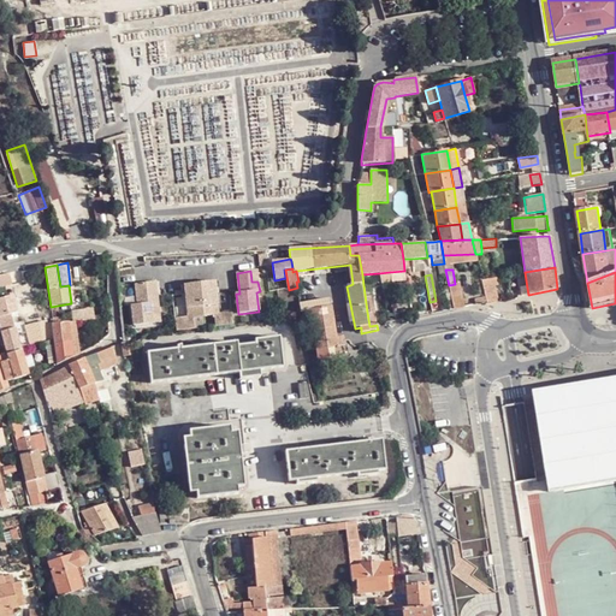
[(497,301),(492,277),(481,279),(487,302),(487,303),(497,301)]
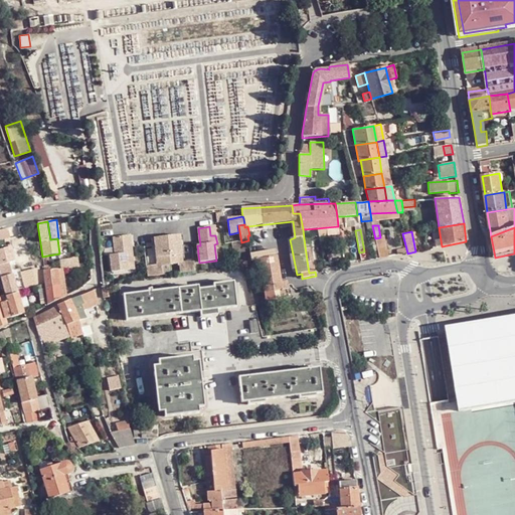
[(147,268),(148,278),(195,272),(194,262),(183,264),(180,236),(155,238),(158,267),(147,268)]
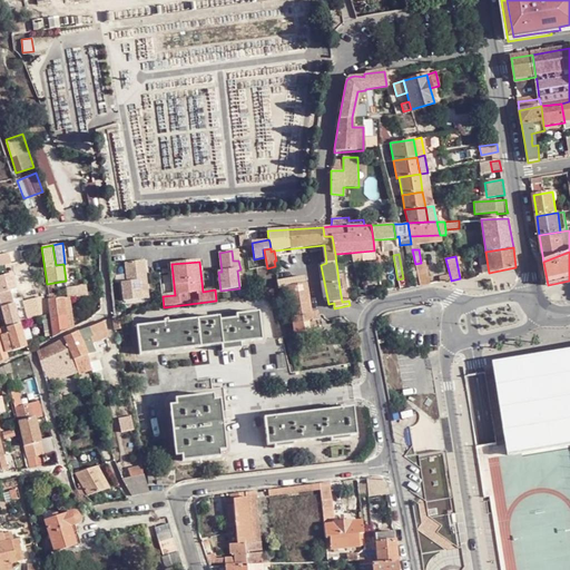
[(120,265),(125,303),(141,301),(140,293),(145,292),(144,283),(147,283),(145,263),(120,265)]
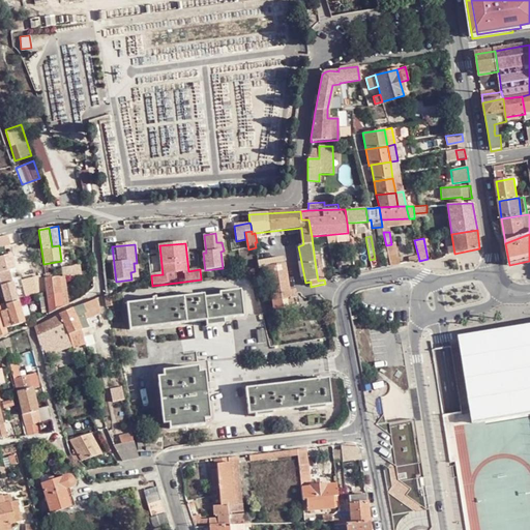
[(390,265),(399,264),(394,244),(391,244),(386,245),(390,265)]
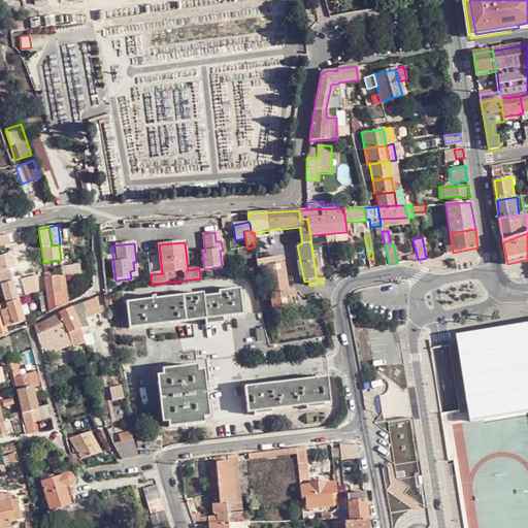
[(453,253),(452,246),(437,250),(438,256),(453,253)]
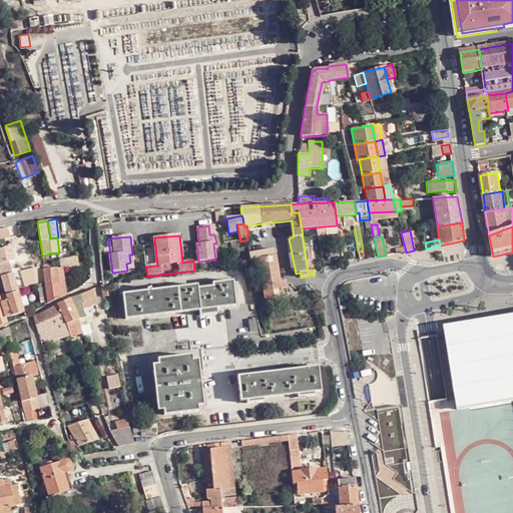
[(275,249),(249,253),(250,261),(260,260),(265,293),(282,291),(281,283),(275,249)]
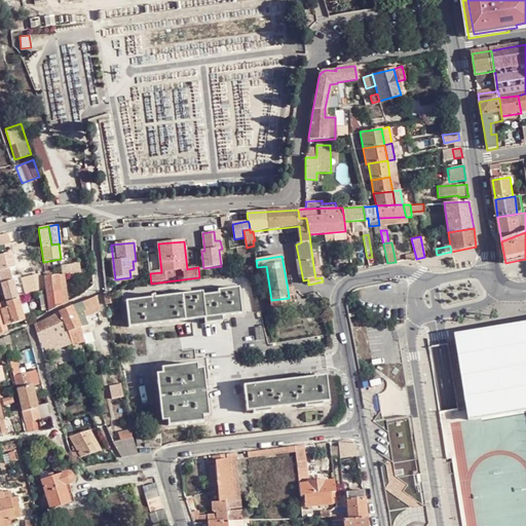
[(92,273),(91,264),(71,266),(71,274),(92,273)]
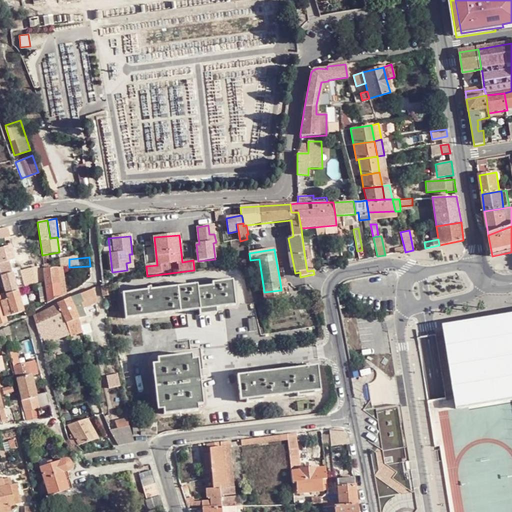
[(307,271),(313,270),(311,258),(310,259),(305,259),(307,271)]
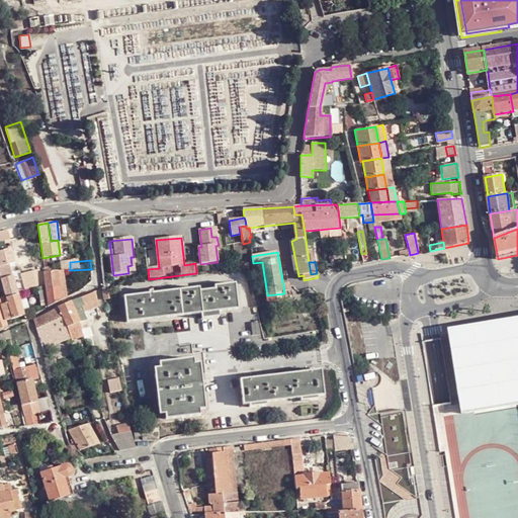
[(64,271),(70,270),(70,262),(59,263),(59,271),(64,271)]
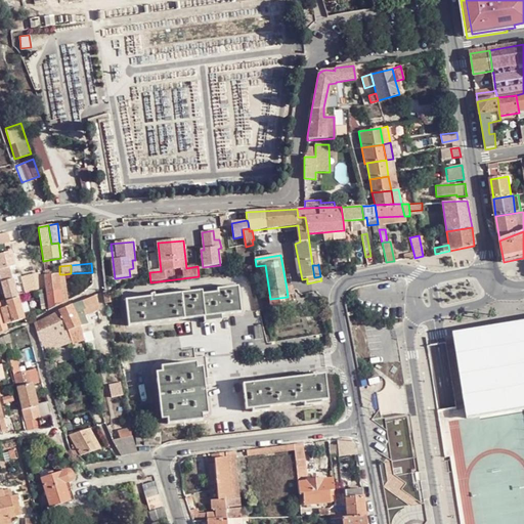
[(0,281),(5,302),(17,299),(9,268),(0,271),(0,281)]
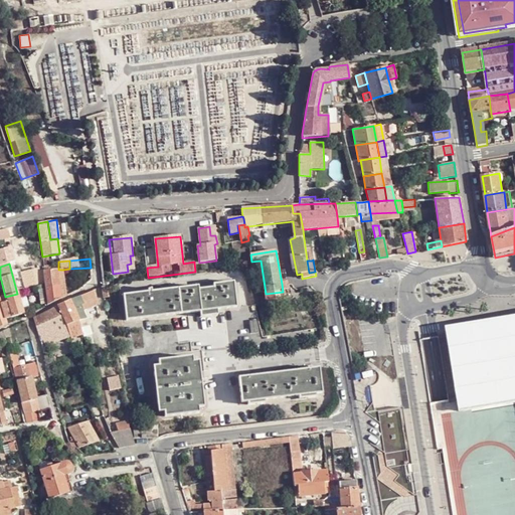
[(21,273),(24,287),(42,283),(39,269),(21,273)]
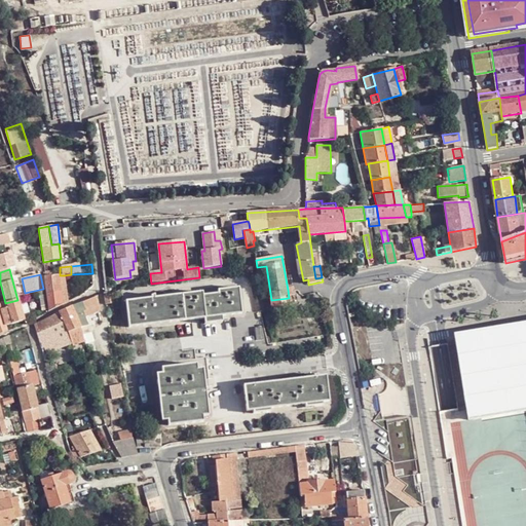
[(60,275),(45,276),(44,276),(45,290),(48,311),(61,305),(67,302),(65,275),(60,275)]
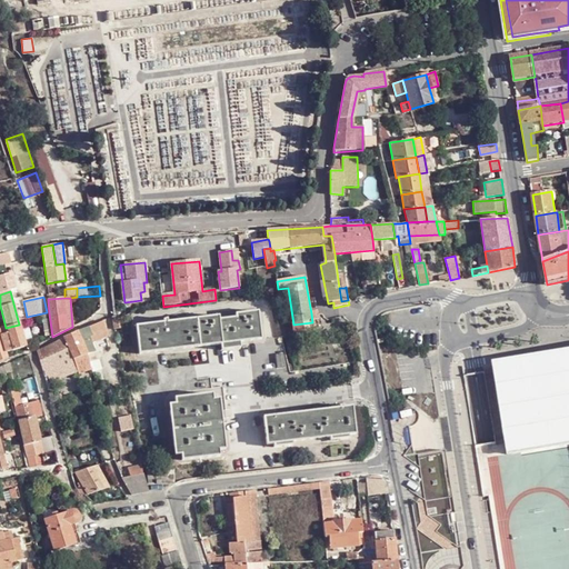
[(142,355),(223,346),(226,346),(225,341),(241,339),(241,343),(243,343),(265,341),(262,311),(239,315),(239,319),(223,320),(222,317),(140,326),(142,355)]
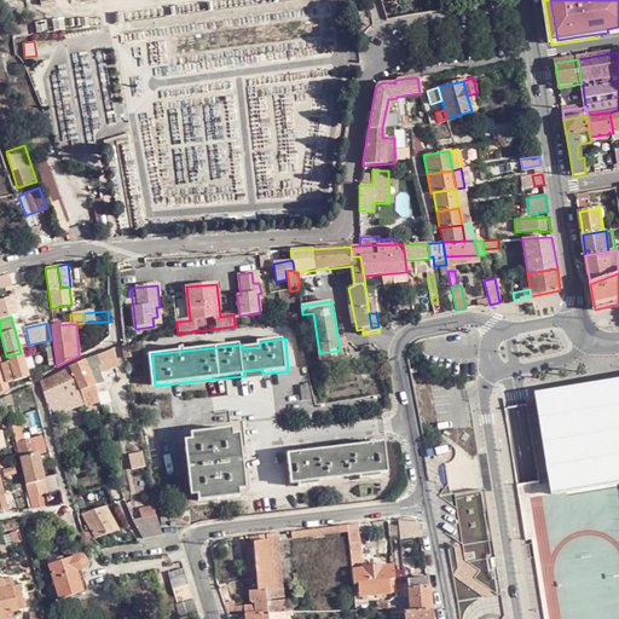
[(133,347),(125,348),(122,348),(126,359),(129,359),(133,359),(133,358),(133,347)]
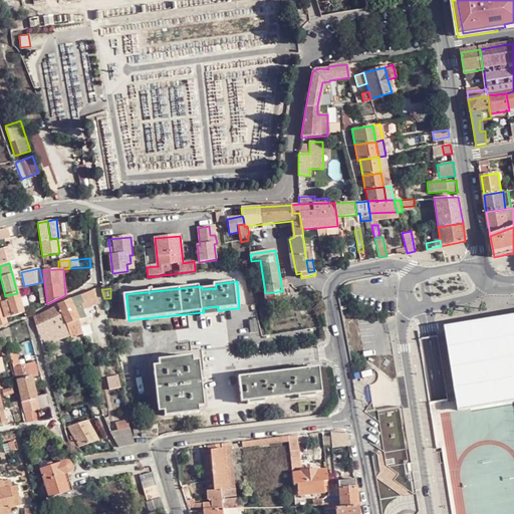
[(282,291),(265,293),(266,301),(288,298),(287,290),(282,291)]
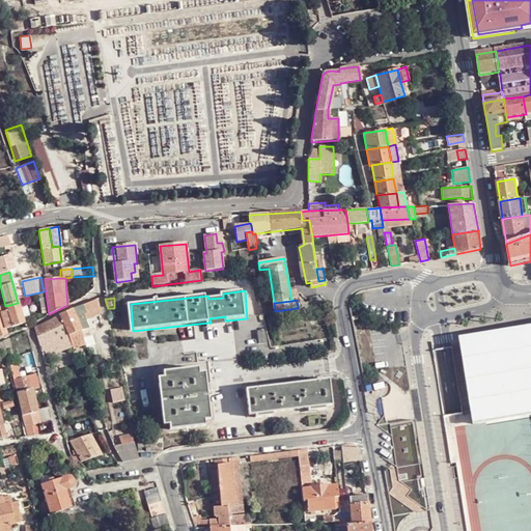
[(84,305),(73,309),(80,334),(81,339),(89,338),(88,329),(85,322),(100,316),(101,312),(96,301),(93,302),(86,305),(84,305)]
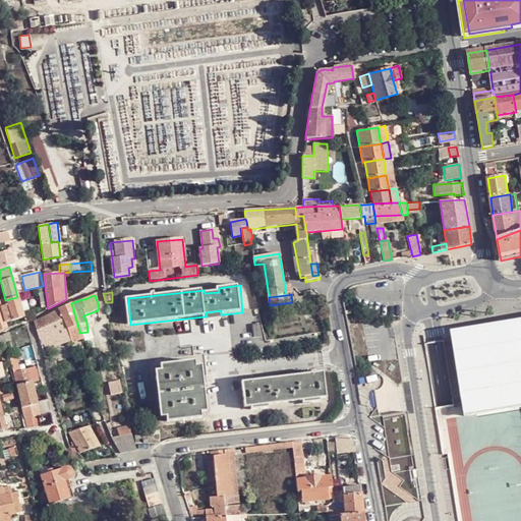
[(1,306),(6,323),(23,317),(17,297),(5,300),(6,304),(1,306)]
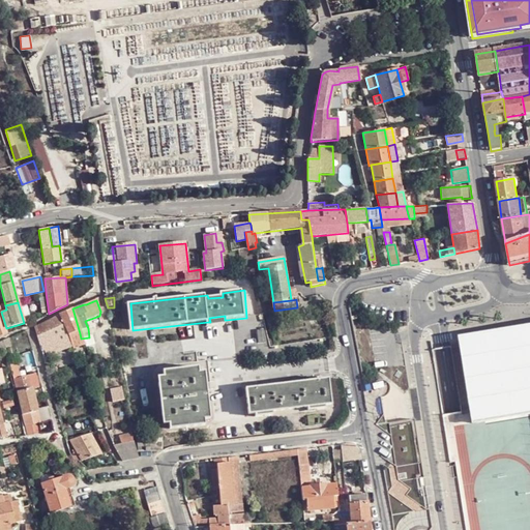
[(0,339),(8,335),(8,333),(6,328),(1,312),(0,308),(0,339)]
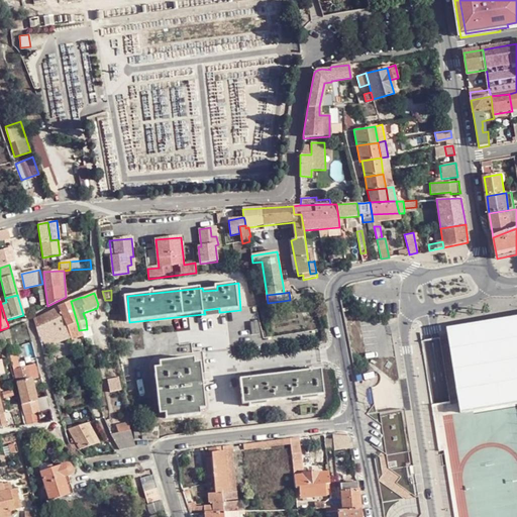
[(78,325),(71,301),(58,306),(58,307),(34,319),(40,342),(69,329),(78,325)]
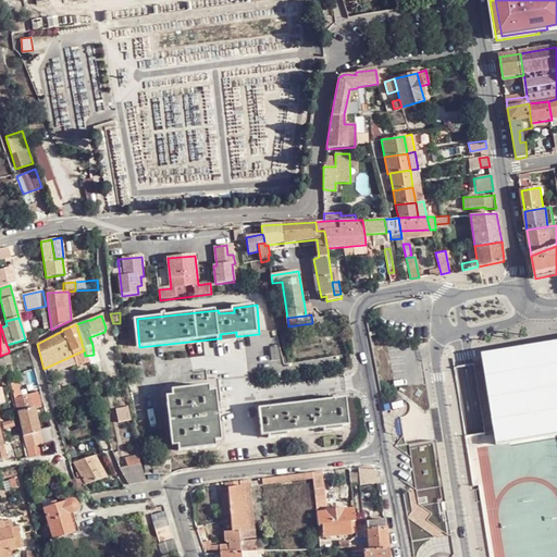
[(221,338),(219,338),(220,345),(239,343),(238,336),(236,336),(236,332),(220,334),(221,338)]
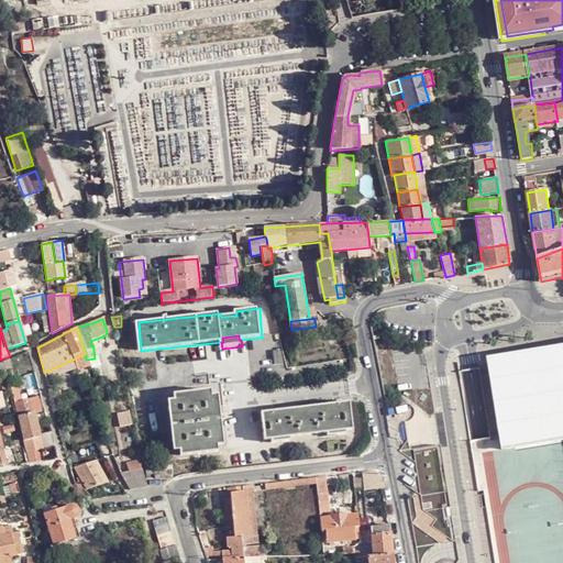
[(286,341),(288,351),(298,349),(296,340),(286,341)]
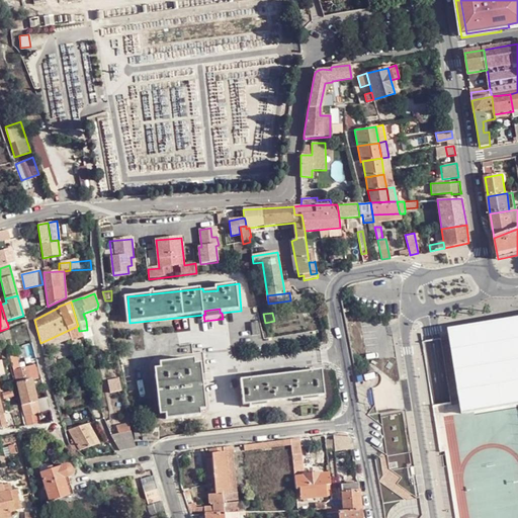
[(517,318),(448,329),(461,412),(517,403),(517,318)]
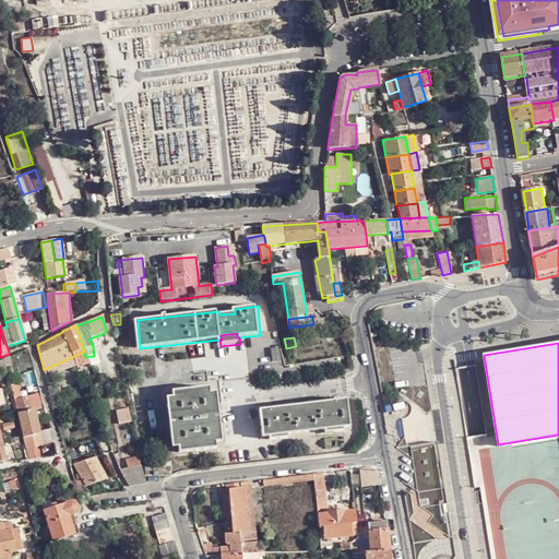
[(84,352),(74,356),(75,361),(85,358),(85,357),(84,352)]
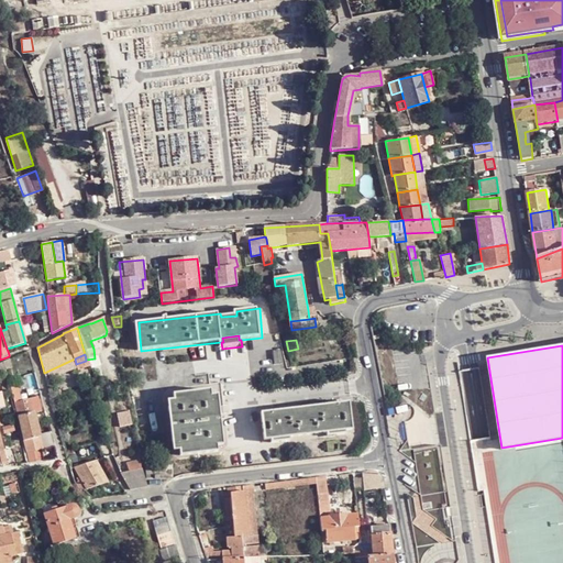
[(11,386),(19,415),(25,414),(22,400),(18,385),(11,386)]
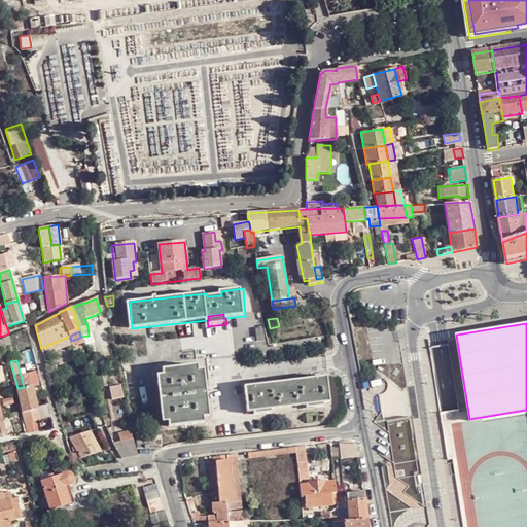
[(169,415),(170,421),(170,426),(205,423),(205,417),(204,411),(210,411),(207,377),(200,377),(200,372),(199,365),(165,369),(165,375),(166,380),(160,381),(164,415),(169,415)]
